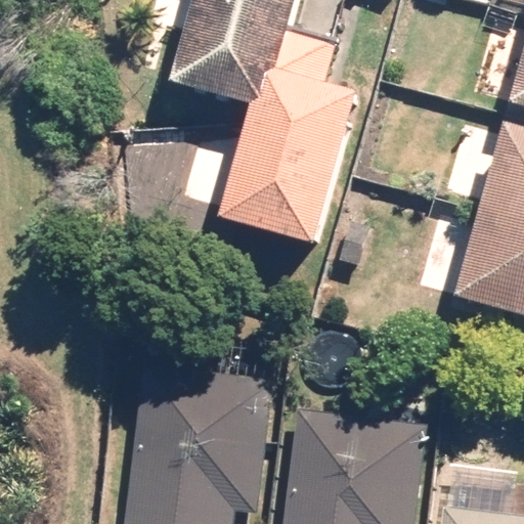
[(144,0),(138,25),(181,35),(168,92),(253,114),(246,142),(199,131),(180,208),(319,243),(357,90),(339,86),(359,0),(144,0)]
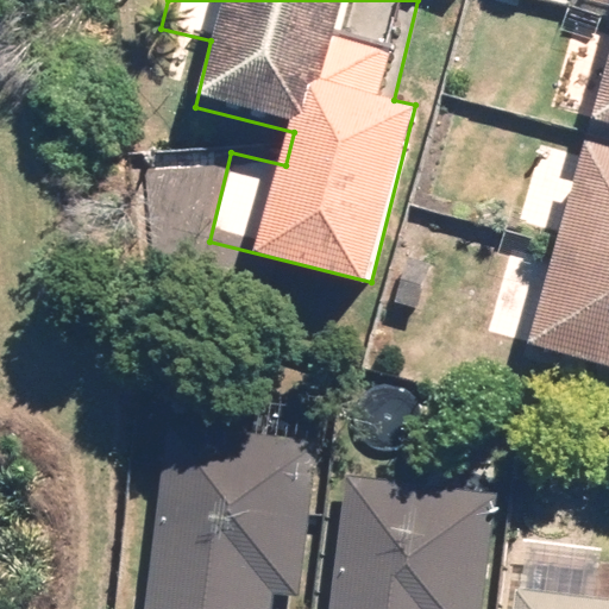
[(608,64),(594,123),(608,126),(608,64)]
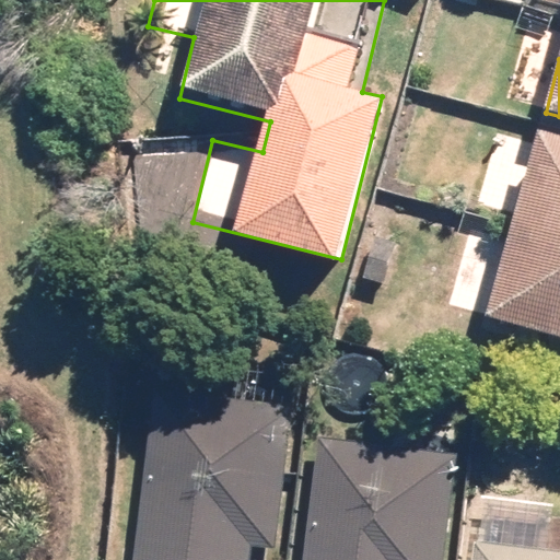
[(559,136),(534,129),(486,321),(559,338),(559,136)]
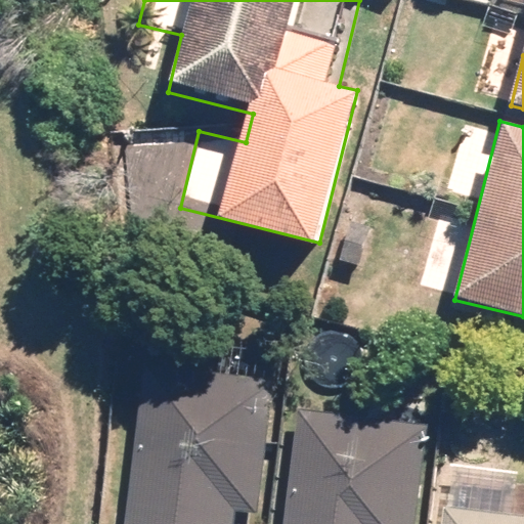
[(203,368),(141,362),(126,523),(235,523),(236,515),(266,517),(281,353),(205,346),(203,368)]
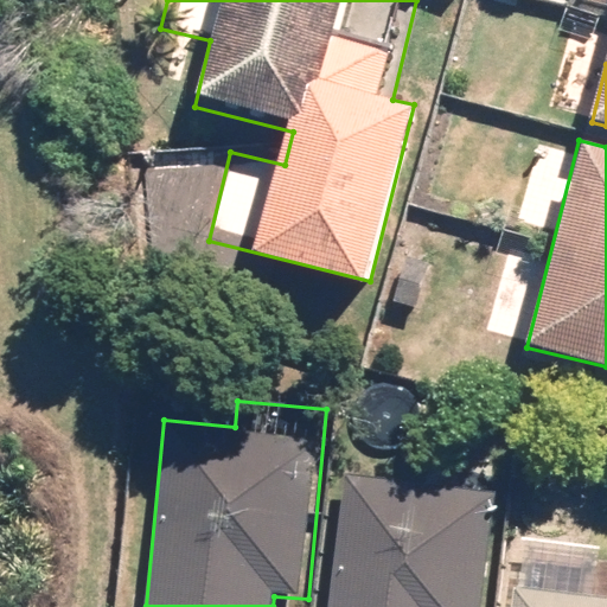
[(480,606),(493,494),(344,478),(330,606),(480,606)]
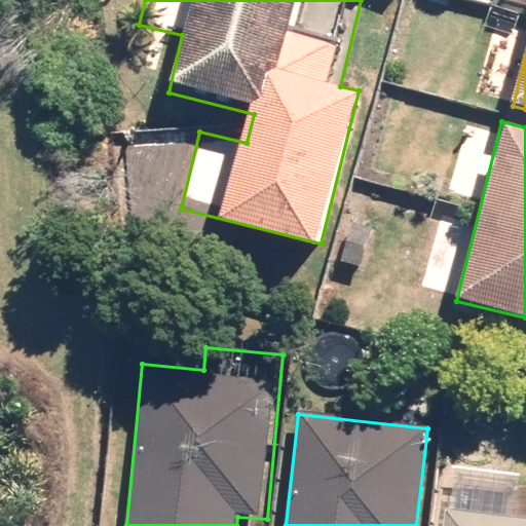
[(511,525),(516,468),(446,463),(441,525),(511,525)]
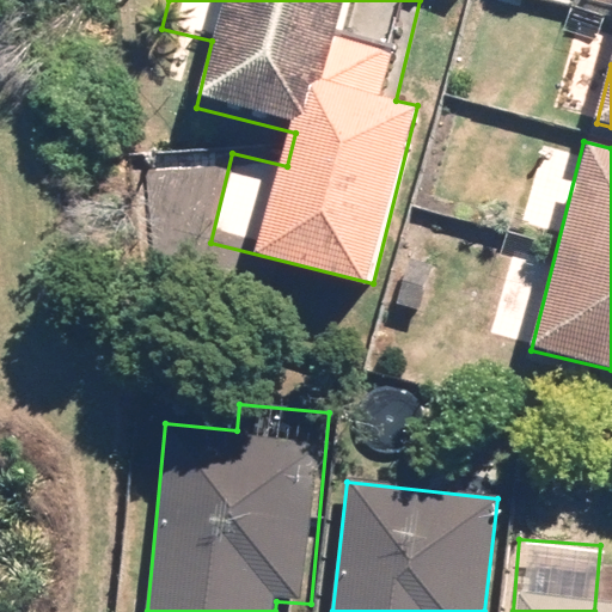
All buildings are outlined.
